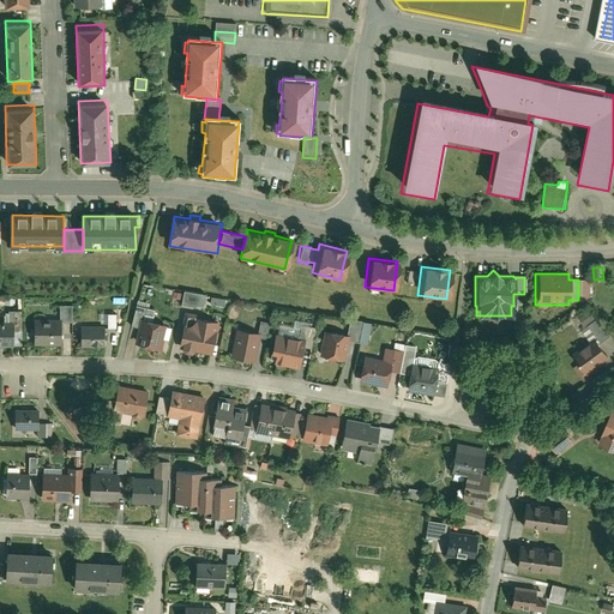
[(589,281),(578,281),(578,300),(578,302),(587,302),(585,288),(589,288),(589,281)]
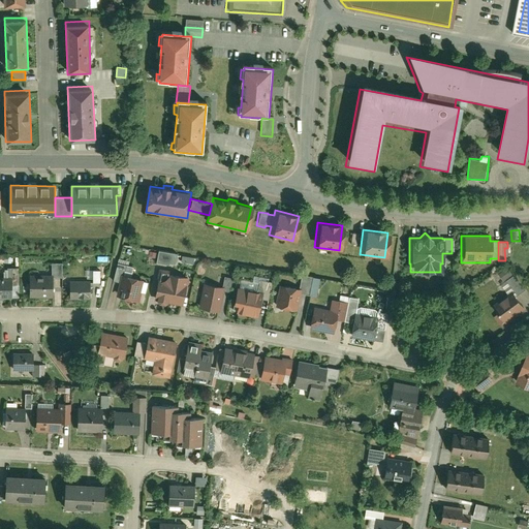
[(178,254),(159,250),(156,263),(175,268),(178,254)]
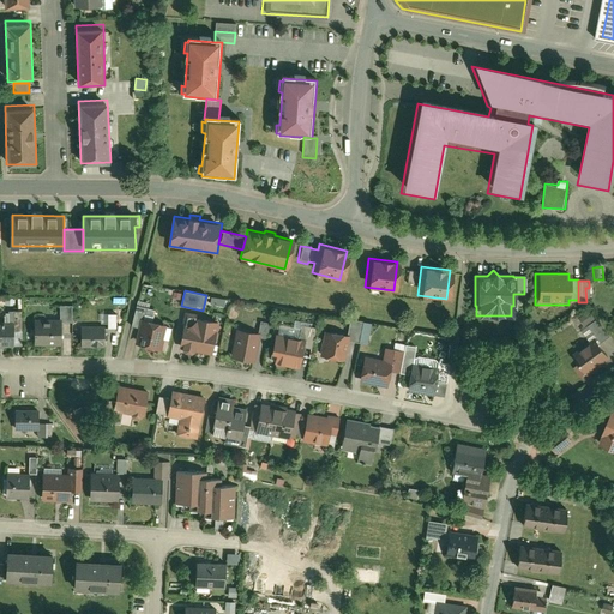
[(139,329),(134,345),(161,351),(163,341),(169,342),(173,329),(167,327),(168,324),(154,320),(156,309),(136,305),(131,326),(139,329)]
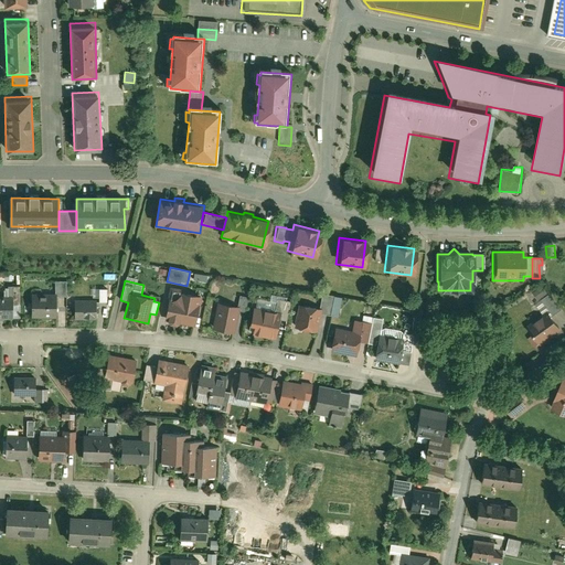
[(55,281),(55,292),(32,291),(32,318),(56,318),(56,297),(65,297),(66,281),(55,281)]
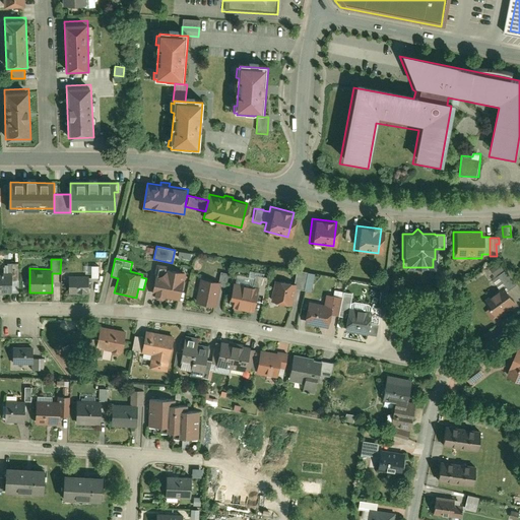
[(7,273),(0,272),(0,294),(12,294),(12,291),(18,291),(18,263),(7,263),(7,273)]
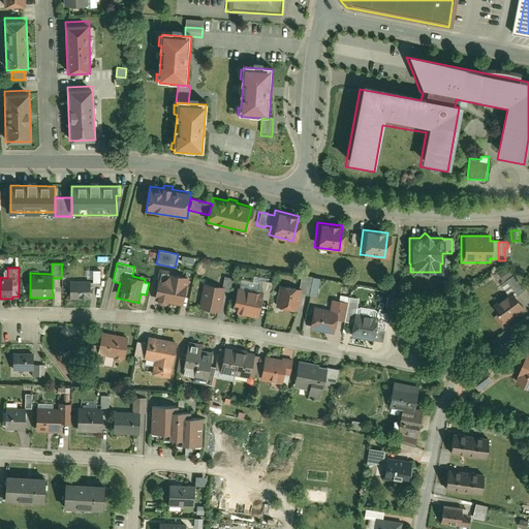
[(157,283),(154,301),(183,307),(189,276),(170,273),(172,270),(159,268),(156,282),(157,283)]
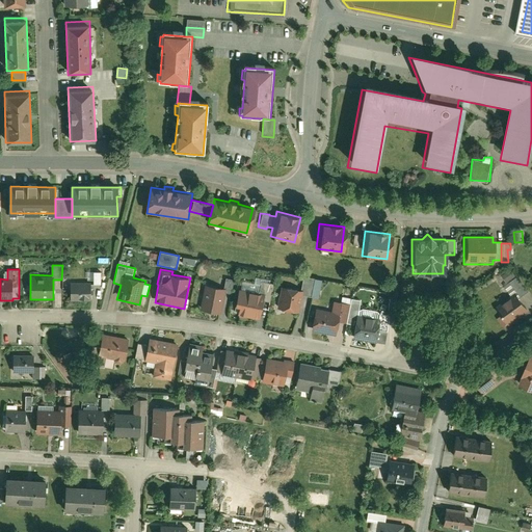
[(278,286),(274,308),(296,312),(298,295),(310,297),(313,277),(301,275),(298,289),(278,286)]
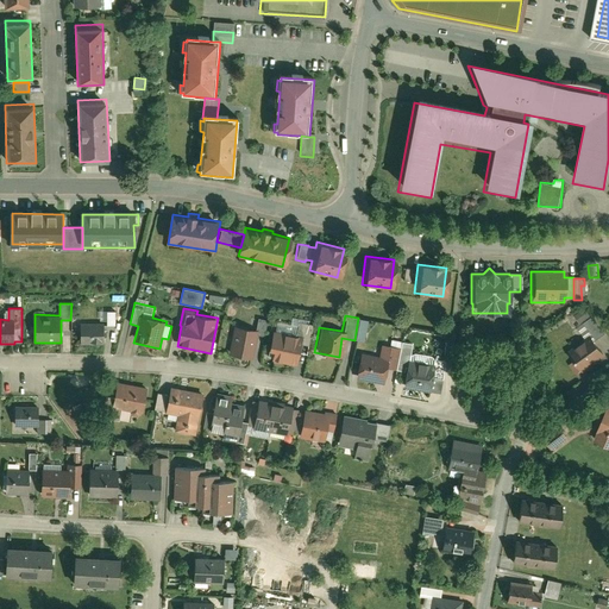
[(563,352),(578,374),(602,356),(591,341),(601,333),(588,316),(575,326),(582,338),(563,352)]
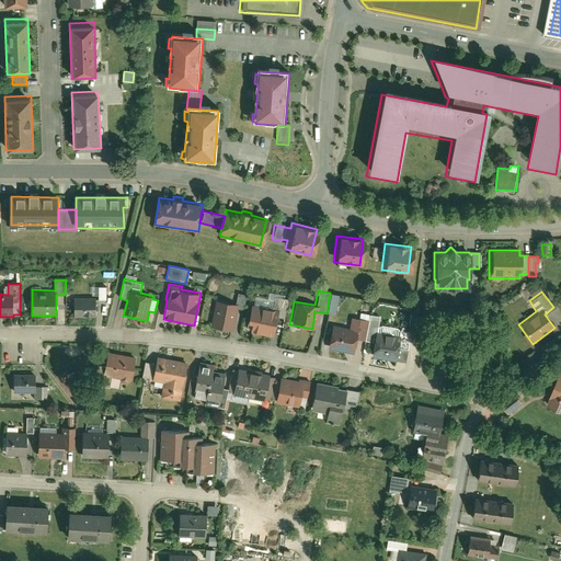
[(216,300),(210,327),(233,332),(238,310),(243,311),(247,295),(238,294),(236,305),(216,300)]
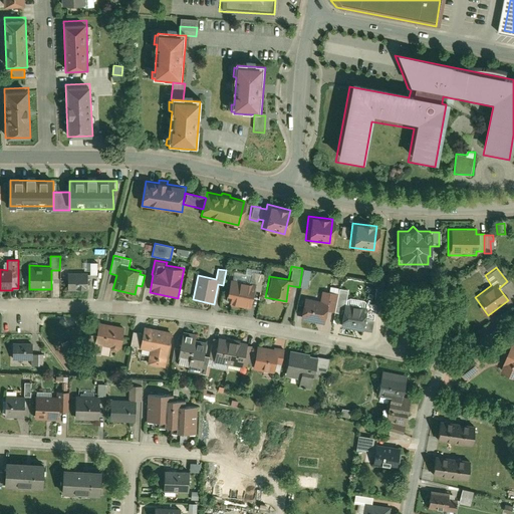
[(247,282),(232,279),(228,295),(231,296),(230,305),(248,308),(252,290),(258,291),(261,273),(249,271),(247,282)]
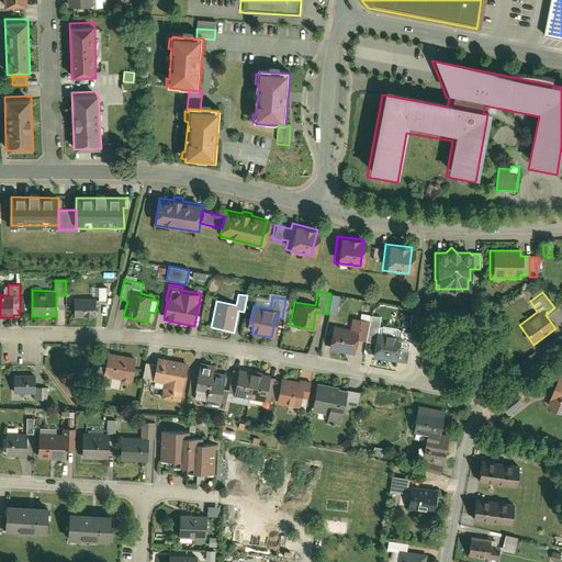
[(75,299),(74,318),(96,318),(96,299),(75,299)]
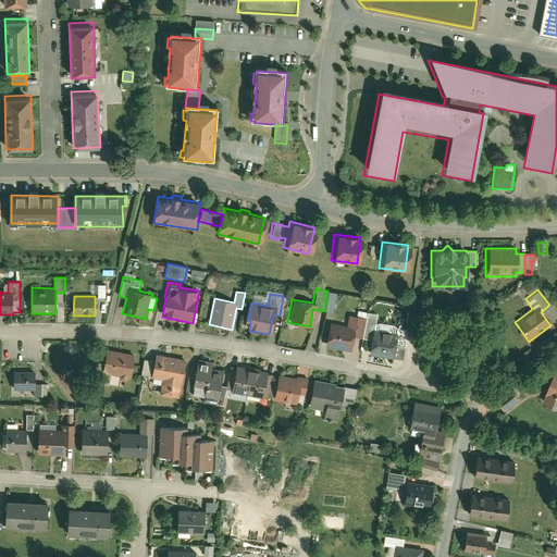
[(326,323),(322,348),(348,351),(350,336),(362,338),(362,337),(364,320),(367,313),(355,311),(354,317),(346,314),(344,326),(326,323)]
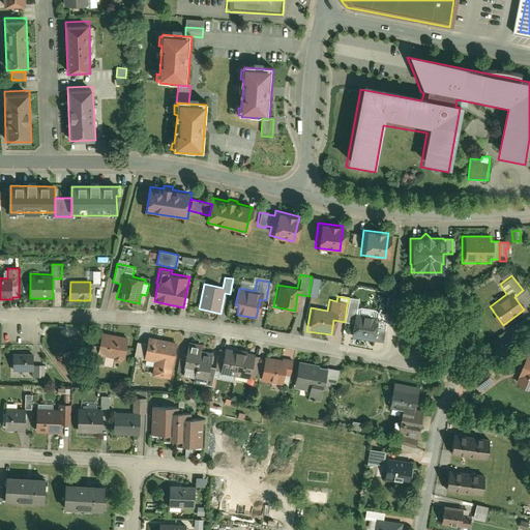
[(347,304),(345,321),(351,322),(349,340),(372,344),(374,330),(384,332),(387,316),(376,314),(376,312),(353,308),(354,305),(347,304)]
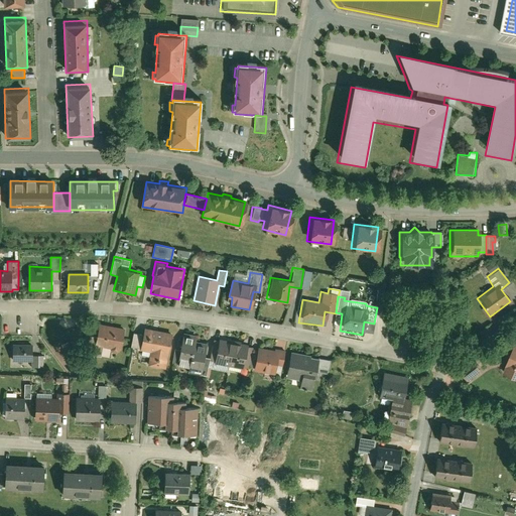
[(121,353),(126,330),(100,325),(95,348),(102,349),(100,359),(110,361),(111,353),(119,355),(119,353),(121,353)]
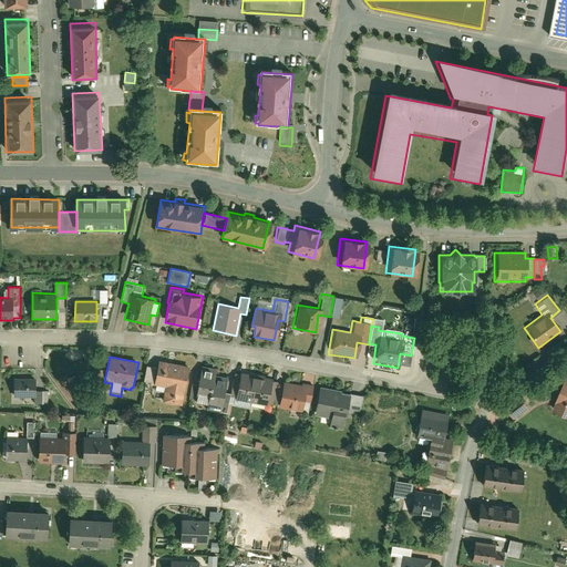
[(181,409),(189,367),(160,360),(157,369),(147,367),(144,382),(154,384),(154,389),(164,391),(161,404),(181,409)]
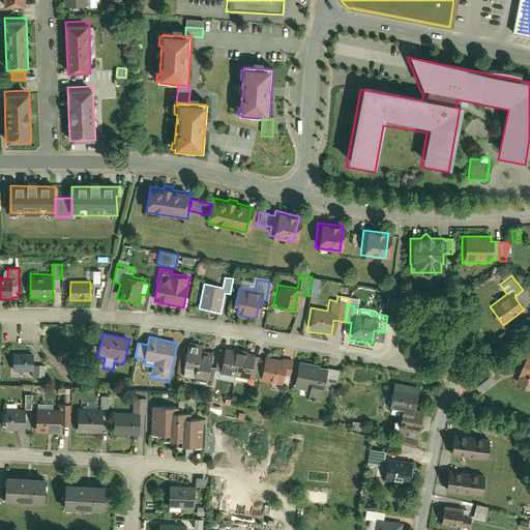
[(215,372),(215,369),(209,367),(212,354),(203,353),(203,351),(201,351),(202,344),(199,344),(198,346),(192,344),(193,342),(187,342),(184,360),(179,359),(177,374),(182,375),(182,377),(194,379),(194,384),(212,387),(215,372)]
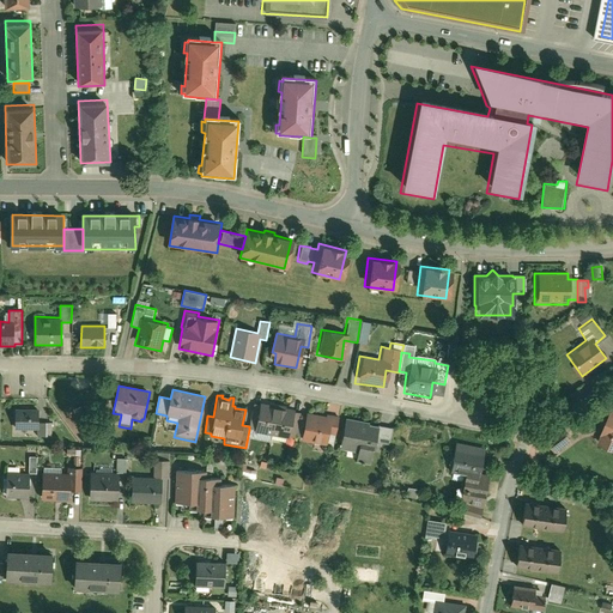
[(249,430),(255,431),(255,432),(256,434),(255,439),(269,442),(271,436),(273,436),(273,441),(285,443),(286,438),(290,439),(291,437),(295,413),(296,408),(260,402),(259,406),(253,406),(249,426),(249,430)]
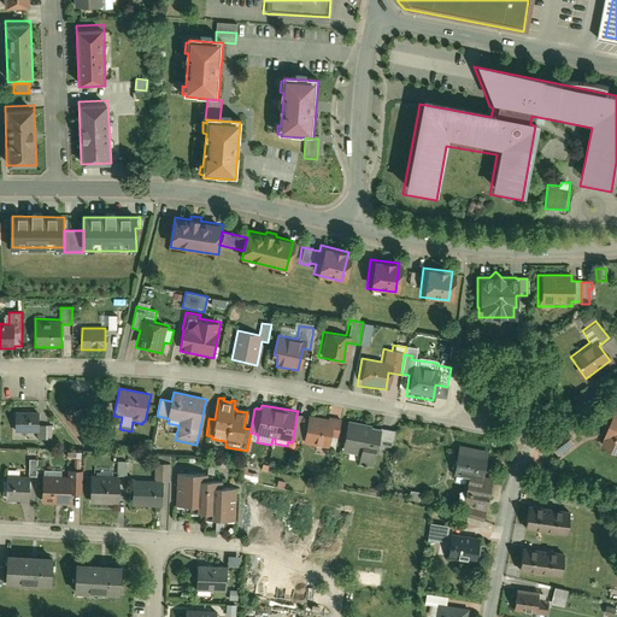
[(39,411),(15,411),(16,433),(36,433),(37,440),(52,440),(52,425),(39,425),(39,411)]
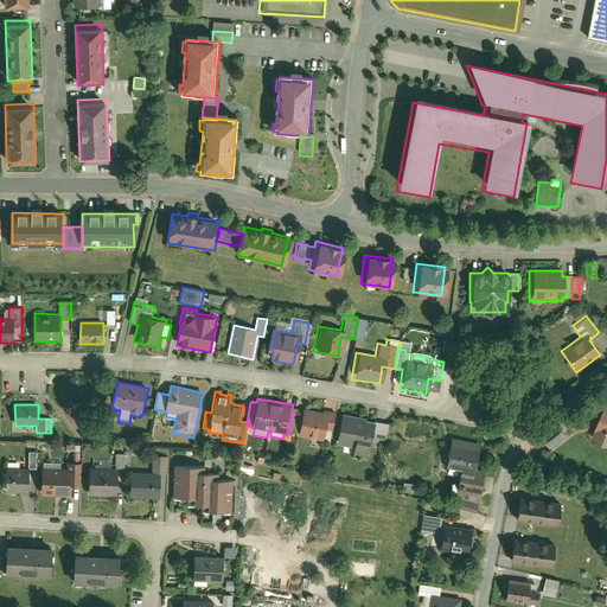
[(606,407),(602,406),(590,432),(593,433),(589,440),(606,447),(606,407)]
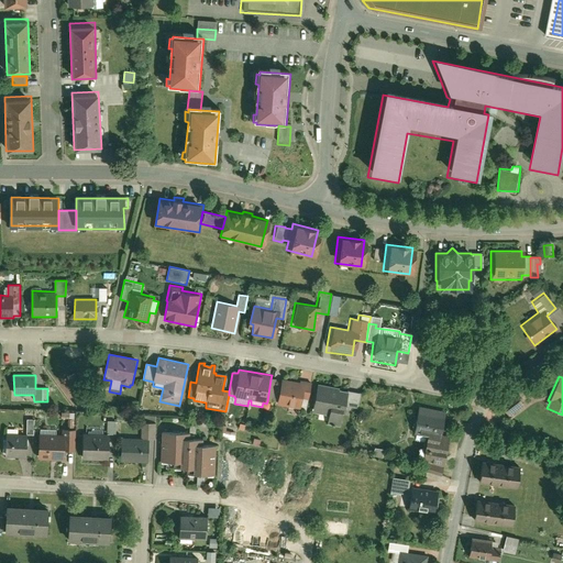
[(309,387),(310,382),(299,381),(299,383),(283,379),(277,407),(288,409),(286,417),(297,419),(298,409),(305,410),(306,403),(308,404),(310,387),(309,387)]
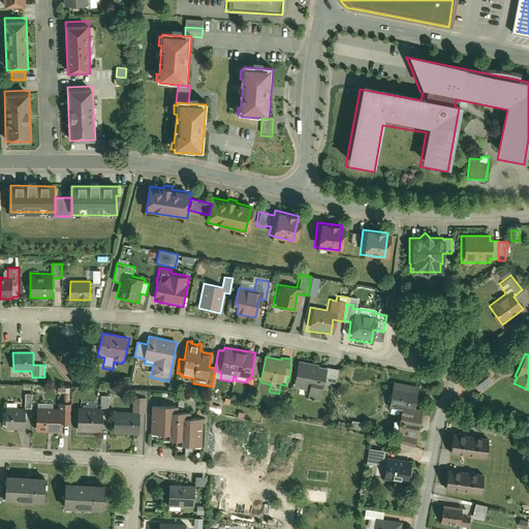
[(316,365),(294,361),(289,385),(292,386),(292,389),(299,390),(297,397),(317,401),(320,383),(333,385),(336,370),(316,367),(316,365)]
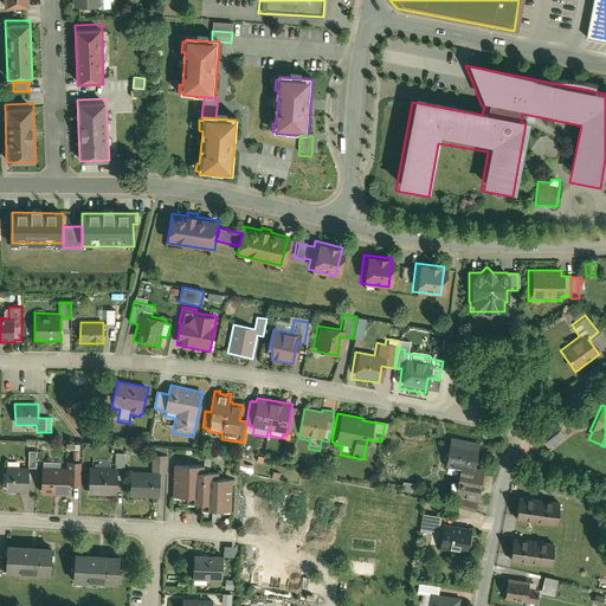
[(540,442),(546,450),(562,437),(556,430),(540,442)]
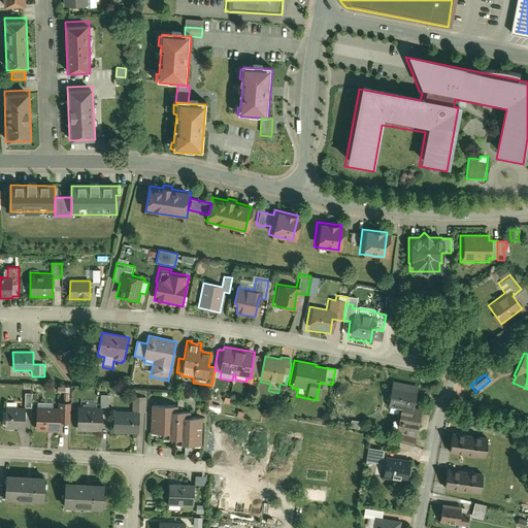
[(415,450),(422,411),(413,409),(418,387),(394,382),(389,408),(393,409),(392,414),(399,416),(395,436),(400,437),(398,447),(415,450)]
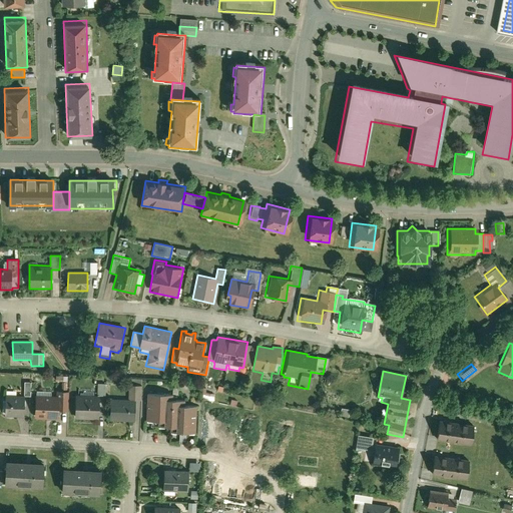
[(111,398),(110,421),(134,422),(135,399),(141,399),(141,385),(128,384),(128,399),(111,398)]
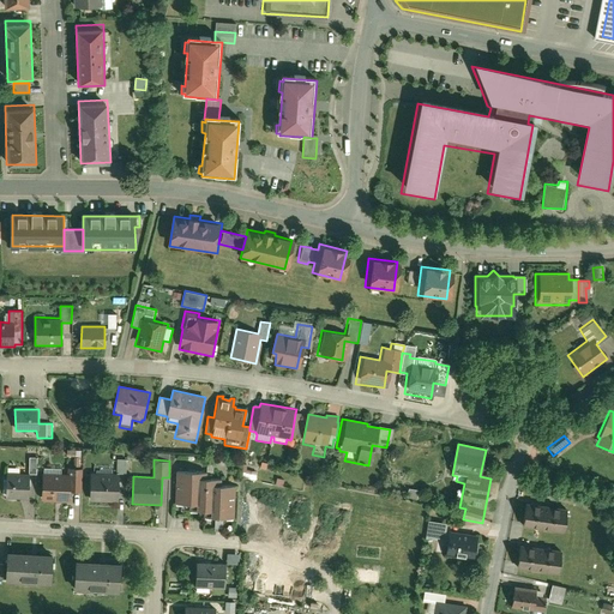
[(118,503),(119,474),(126,475),(127,461),(119,461),(119,473),(110,473),(110,468),(103,468),(103,473),(90,473),(89,503),(118,503)]
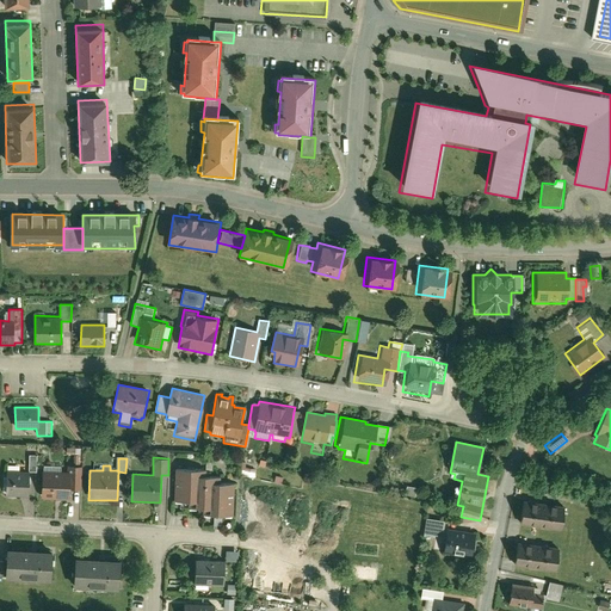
[(43,470),(42,499),(68,500),(68,489),(81,491),(82,466),(67,466),(67,471),(43,470)]
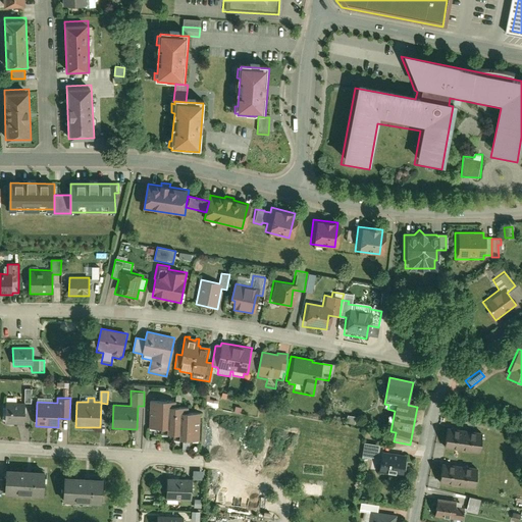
[(199,445),(200,412),(188,412),(188,407),(174,407),(174,401),(150,400),(149,431),(164,432),(164,436),(174,437),(173,444),(199,445)]
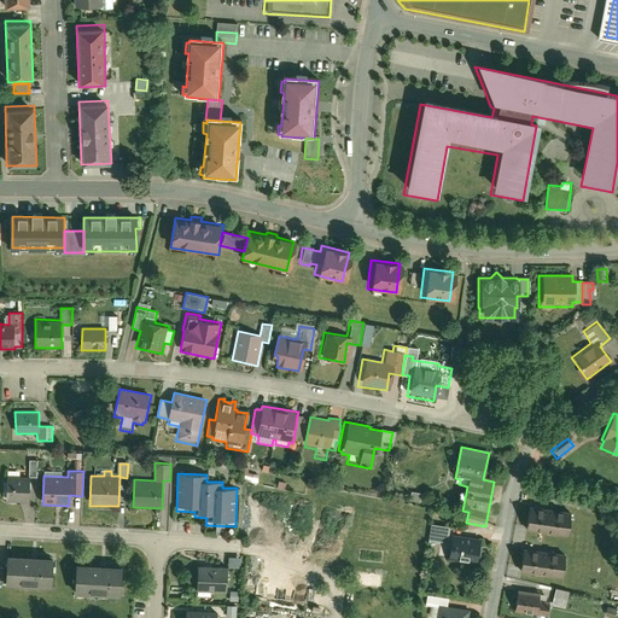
[(256,487),(258,477),(245,473),(244,483),(256,487)]
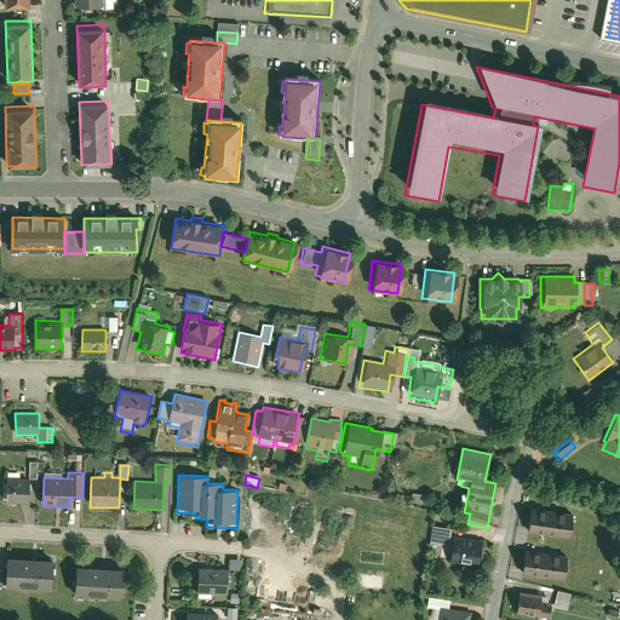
[(7,504),(28,504),(29,477),(7,477),(7,504)]
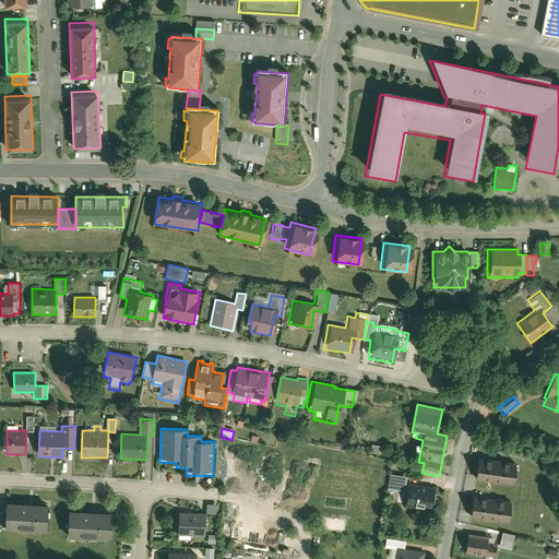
[(379,456),(380,447),(368,445),(367,455),(379,456)]
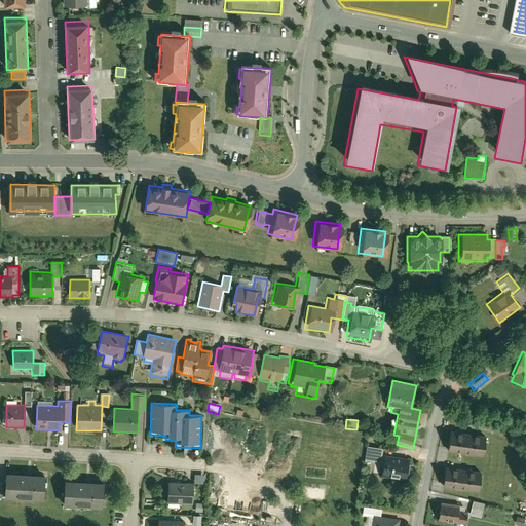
[(484,435),(449,429),(446,453),(481,457),(484,435)]
